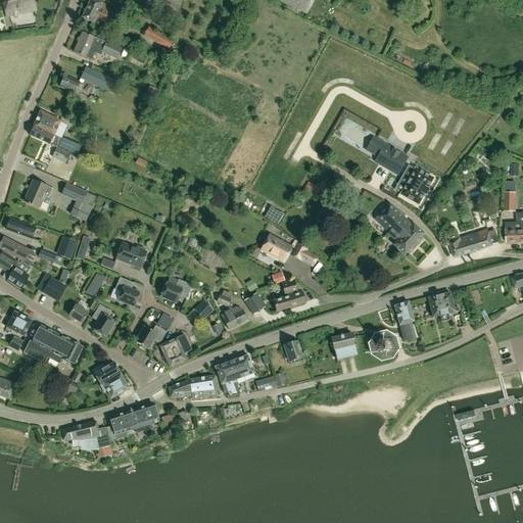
[(2,0),(4,9),(6,16),(36,10),(36,9),(33,0),(2,0)]
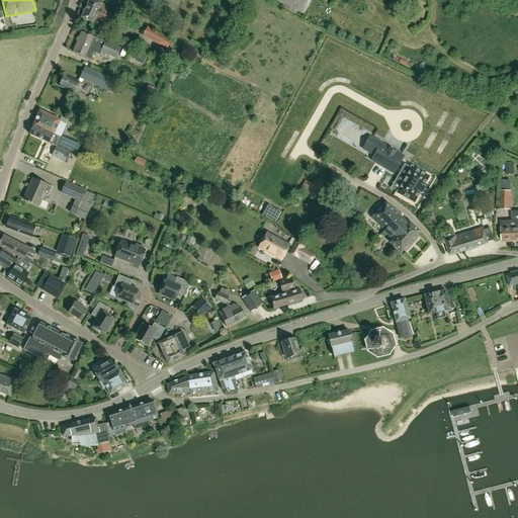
[(103,28),(112,10),(100,4),(101,3),(93,0),(89,0),(81,17),(92,22),(89,29),(107,38),(109,35),(101,31),(103,28)]
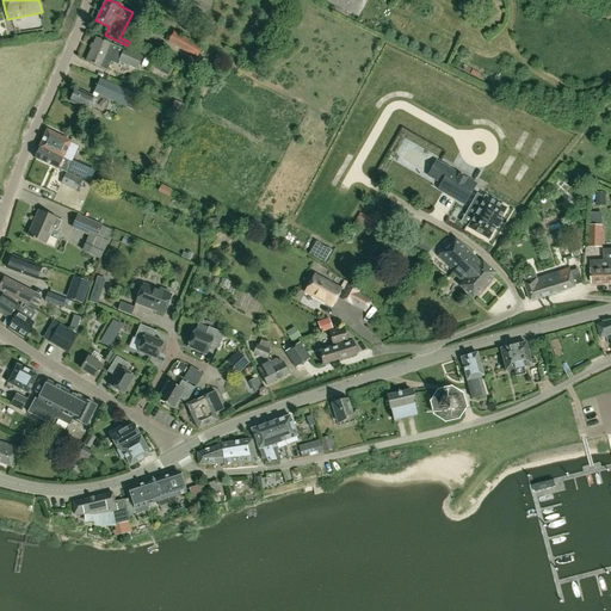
[(326,0),(358,16),(365,0),(326,0)]
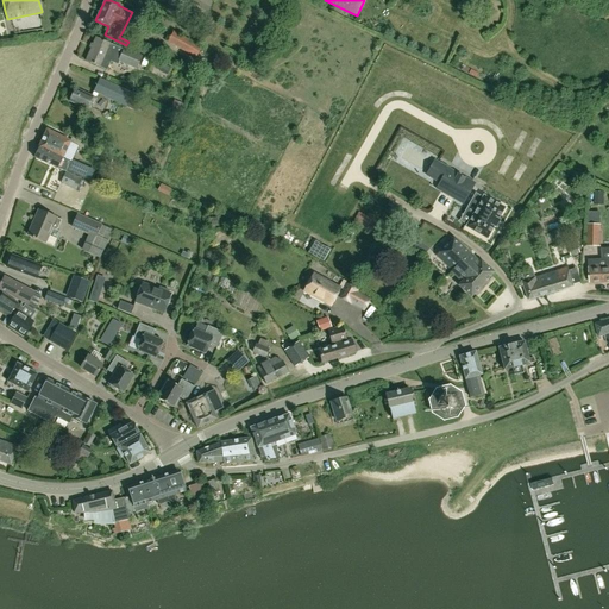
[(167,43),(195,57),(201,46),(173,32),(167,43)]
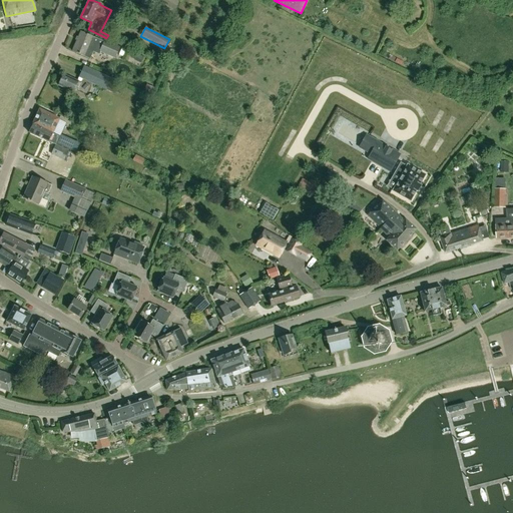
[(72,51),(90,59),(93,52),(99,54),(100,52),(114,58),(127,63),(132,53),(119,47),(104,40),(103,42),(93,37),(80,32),(72,51)]
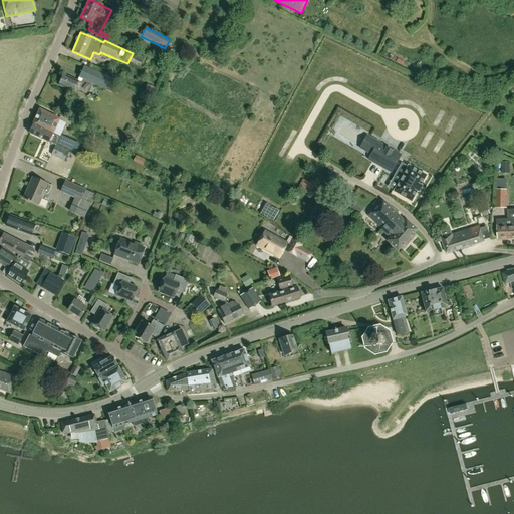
[(74,88),(86,94),(91,83),(106,90),(111,93),(117,82),(84,66),(79,77),(83,79),(81,83),(77,82),(78,81),(63,75),(58,86),(73,92),(74,88)]
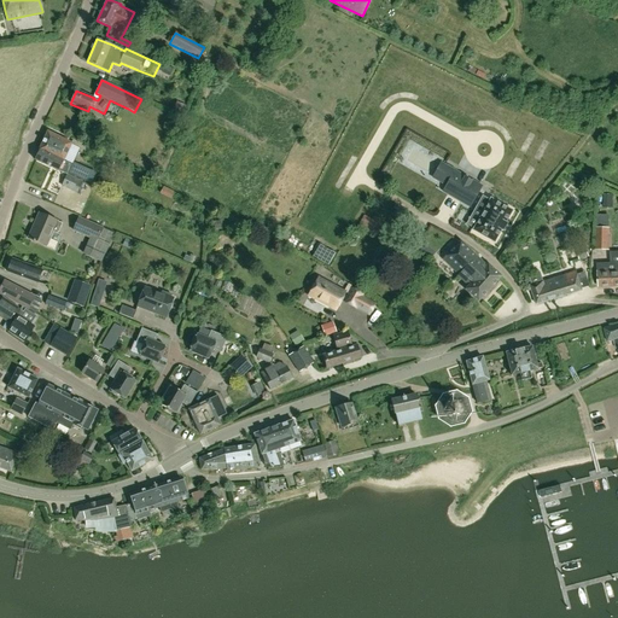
[(176,101),(173,110),(181,114),(185,106),(176,101)]
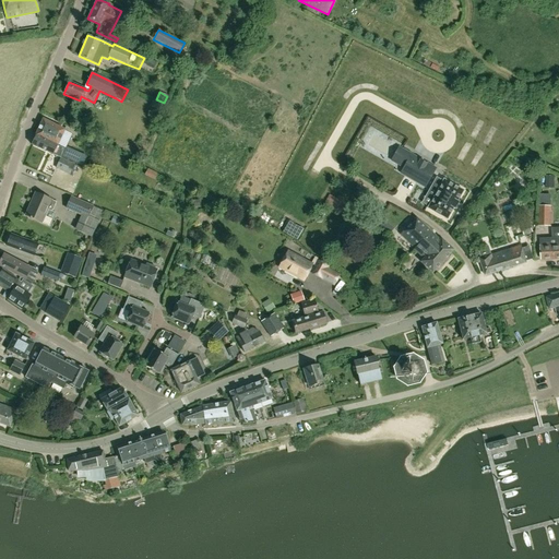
[(43,119),(35,135),(57,146),(63,131),(64,130),(43,119)]
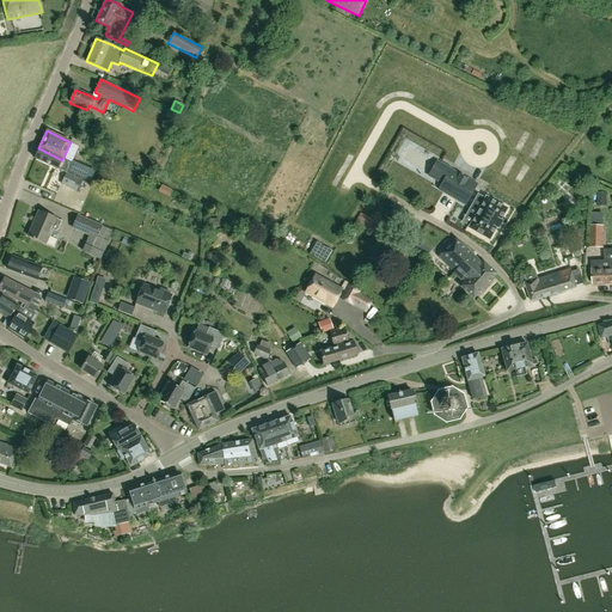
[(73,138),(71,142),(69,144),(79,147),(84,150),(86,144),(73,138)]
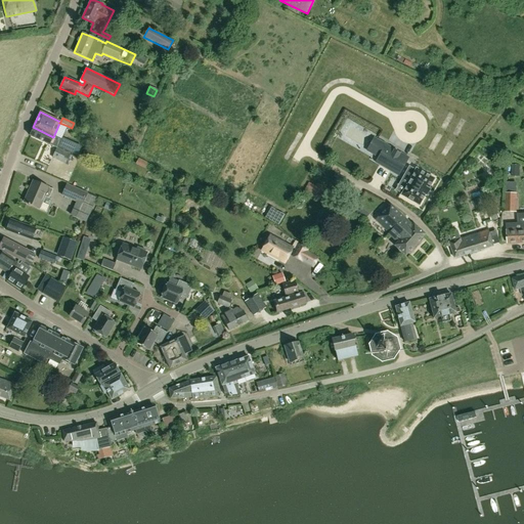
[(59,140),(53,137),(33,127),(30,135),(49,145),(49,144),(56,147),(59,140)]
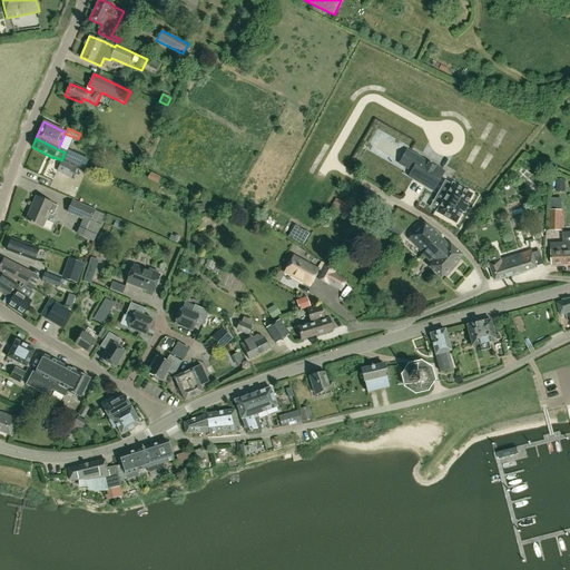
[(62,160),(84,169),(88,159),(68,149),(62,160)]
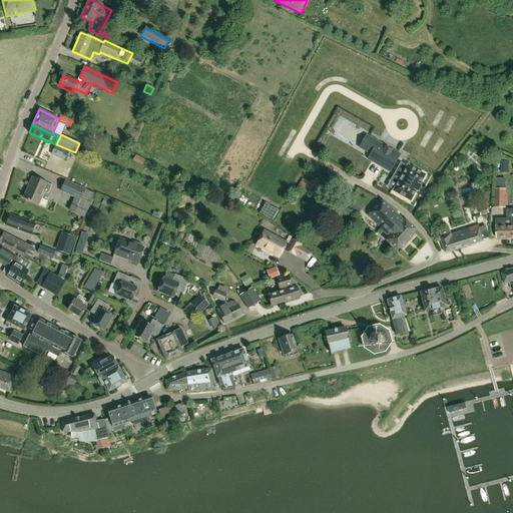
[(359,148),(370,154),(367,159),(391,172),(401,154),(366,135),(359,148)]
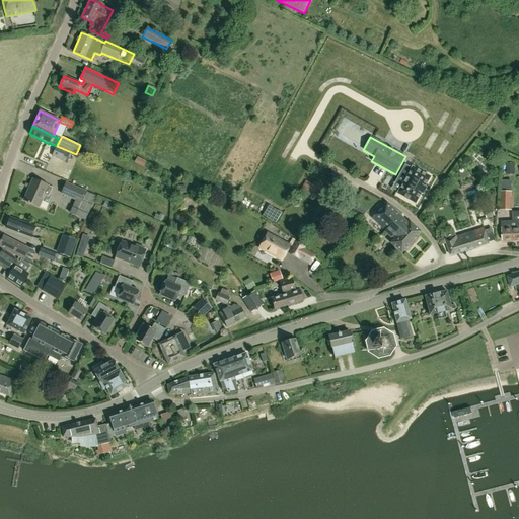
[(72,154),(56,146),(52,156),(68,163),(72,154)]
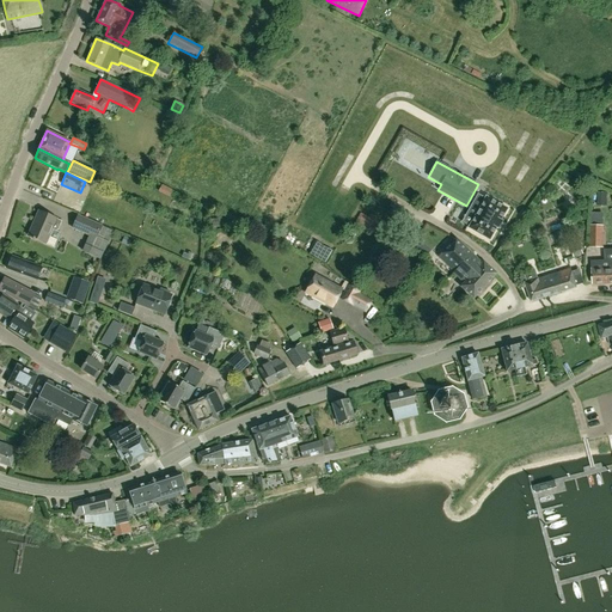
[(607,207),(607,193),(597,193),(597,207),(607,207)]
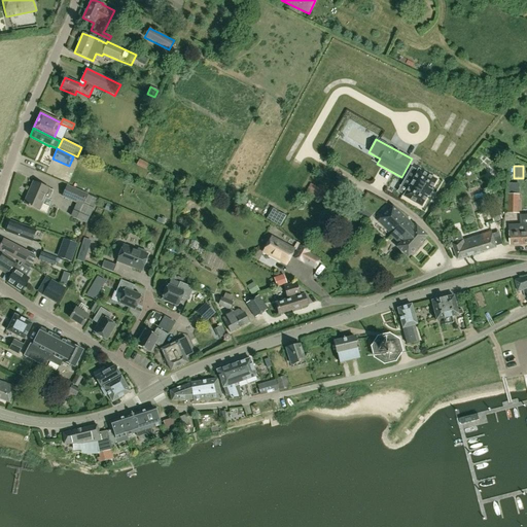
[(436,180),(418,169),(418,170),(417,171),(412,168),(407,176),(413,180),(403,196),(402,197),(421,207),(422,206),(427,197),(428,197),(431,190),(430,190),(435,181),(436,181),(436,180)]
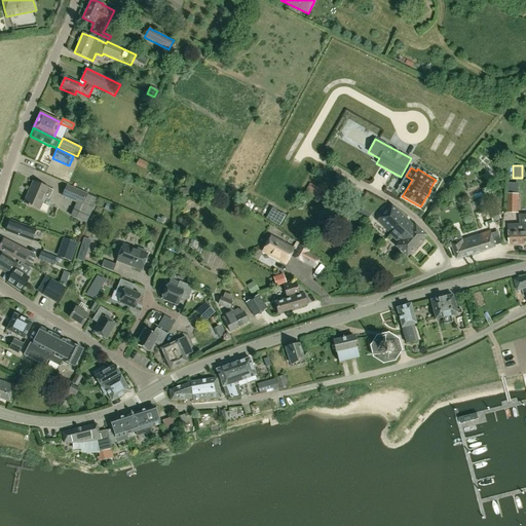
[(331,182),(343,189),(343,188),(346,190),(350,183),(336,174),(331,182)]
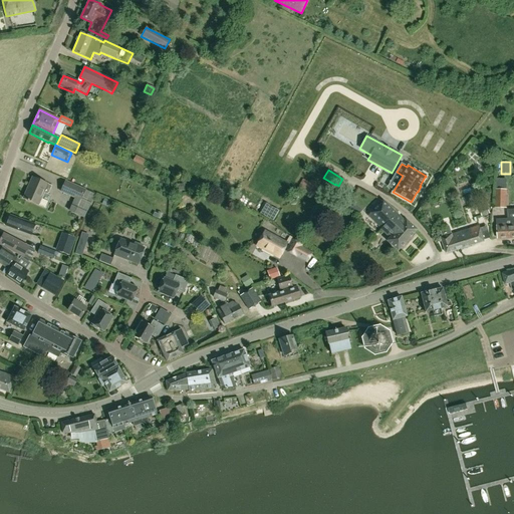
[(23,198),(38,205),(43,193),(47,194),(51,186),(32,178),(23,198)]
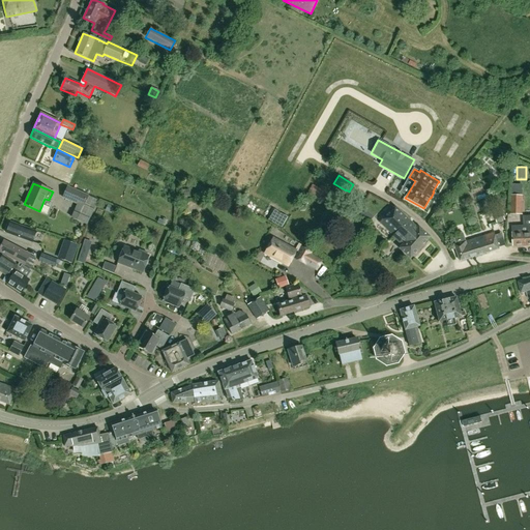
[(321,203),(328,189),(321,185),(319,188),(312,184),(306,195),(314,198),(321,203)]
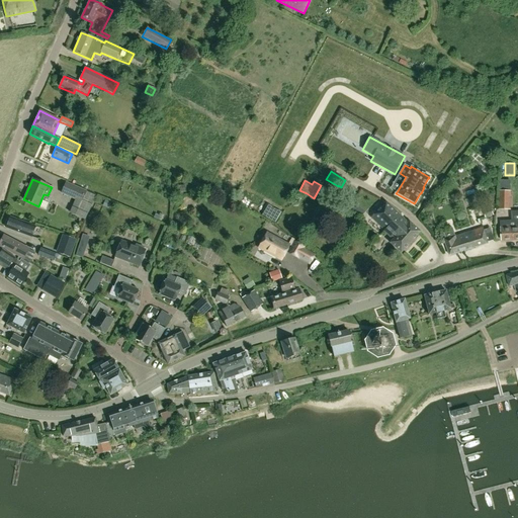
[(87,190),(65,181),(60,193),(75,199),(69,213),(85,220),(96,195),(86,191),(87,190)]
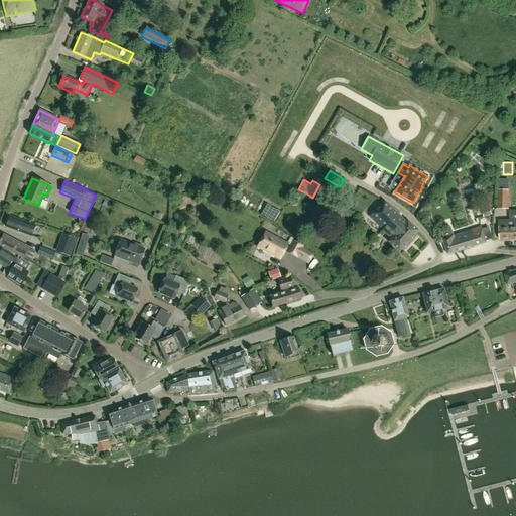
[(509,209),(509,190),(498,189),(497,209),(509,209)]
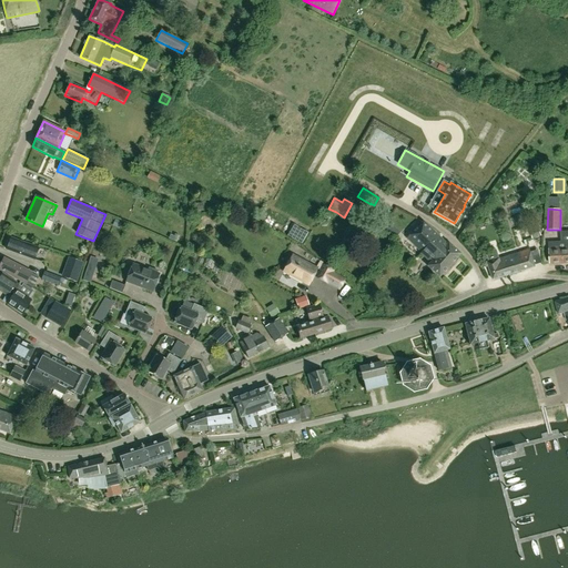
[(200,227),(212,225),(211,215),(199,217),(200,227)]
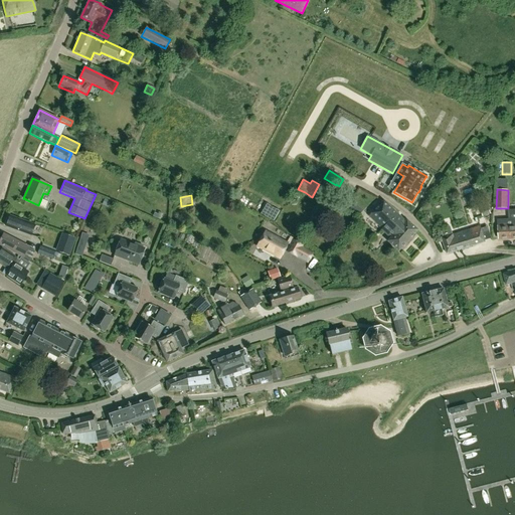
[(387,240),(397,249),(416,230),(405,220),(404,221),(387,204),(382,201),(368,215),(382,227),(380,229),(390,237),(387,240)]
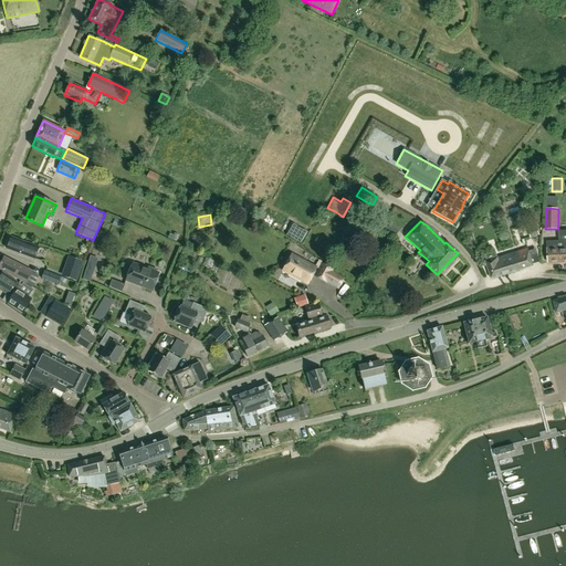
[(33,259),(38,248),(11,238),(9,240),(8,240),(6,245),(8,245),(7,249),(33,259)]
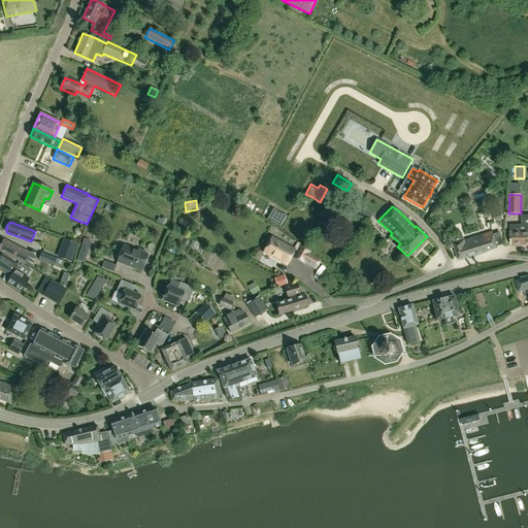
[(527,243),(527,224),(512,225),(513,244),(527,243)]
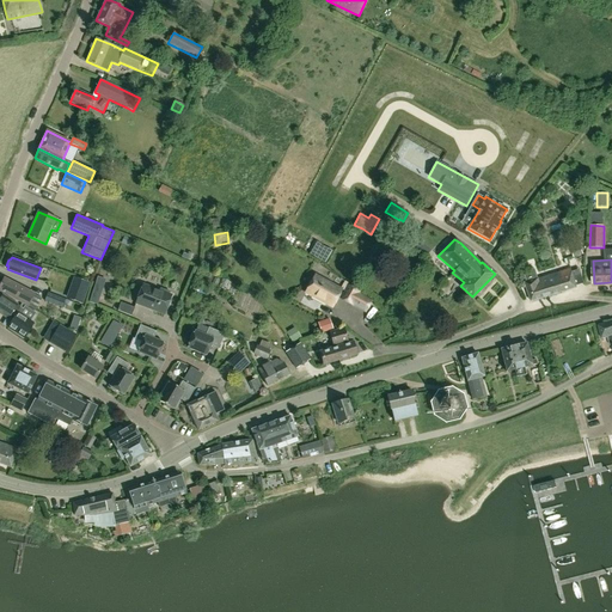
[(526,283),(531,301),(575,287),(569,269),(526,283)]
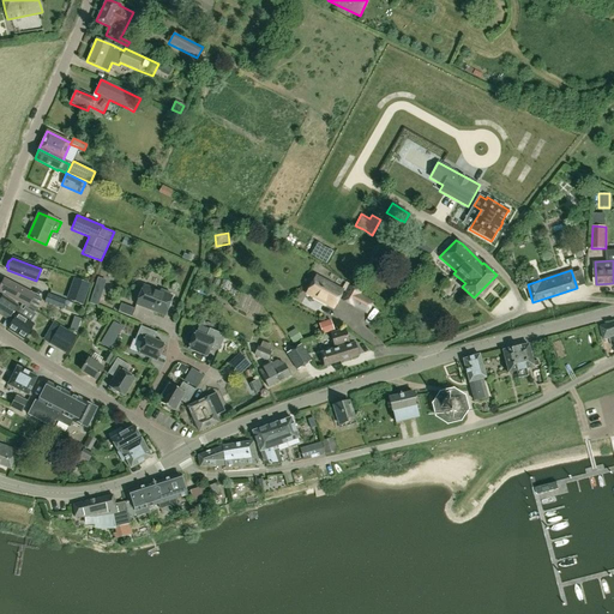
[(0,290),(20,304),(24,306),(25,305),(28,307),(35,292),(4,276),(0,282),(0,290)]
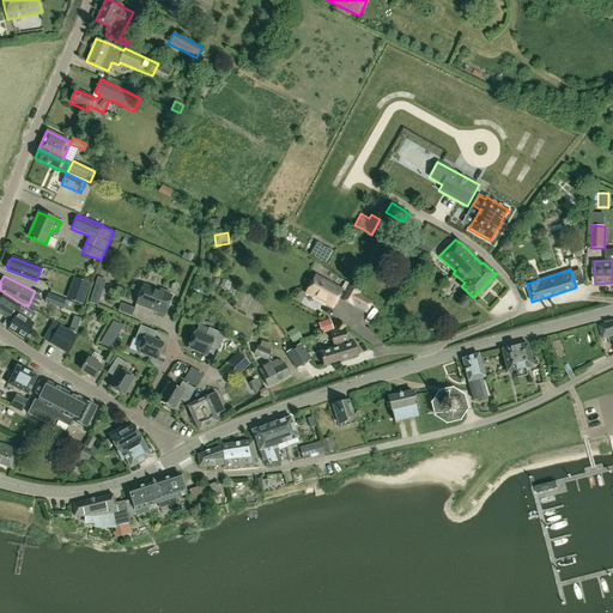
[(341,290),(315,275),(305,293),(333,307),(341,290)]
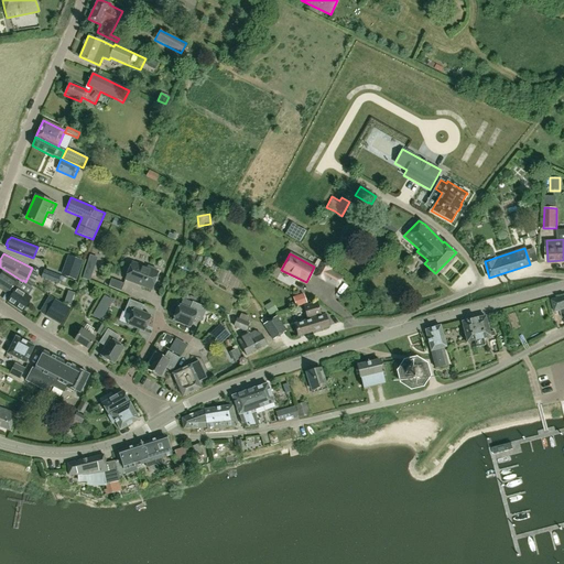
[(203,255),(199,261),(206,266),(209,258),(203,255)]
